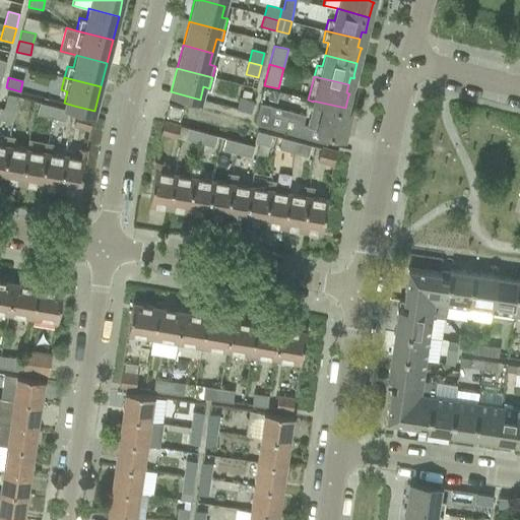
[(0,120),(10,124),(17,98),(6,94),(2,109),(0,108),(0,120)]
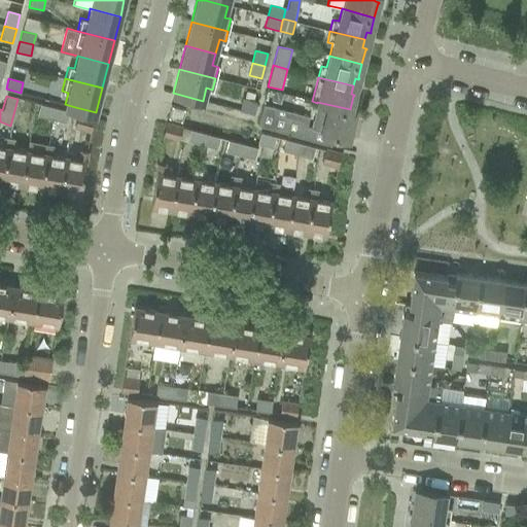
[(242,97),(238,109),(252,113),(255,101),(242,97)]
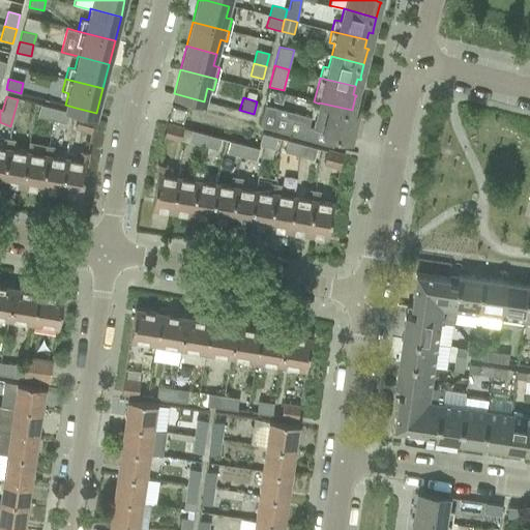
[(265,106),(259,126),(316,142),(332,147),(332,146),(335,135),(350,139),(350,138),(352,127),(353,127),(353,126),(353,125),(356,111),(353,111),(352,110),(319,102),(319,104),(313,127),(308,126),(311,117),(265,106)]
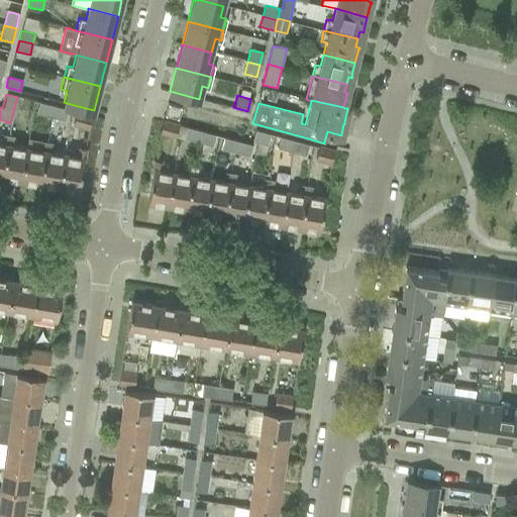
[(36,114),(50,117),(54,107),(39,103),(36,114)]
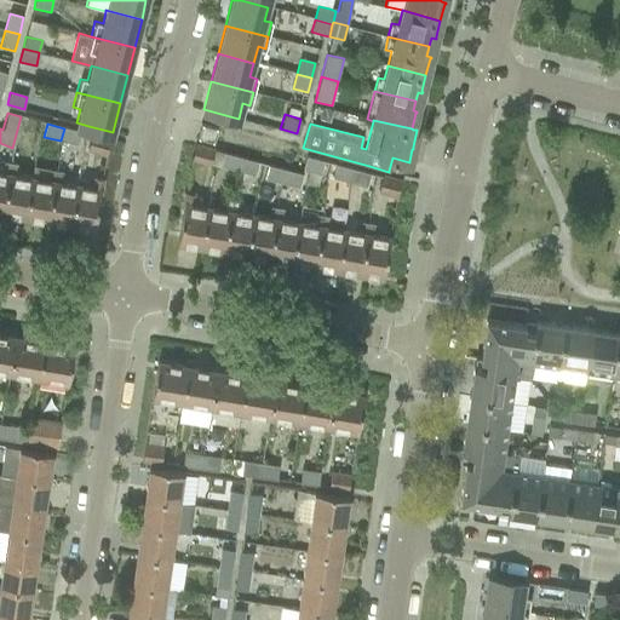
[(64,128),(61,141),(79,145),(81,133),(64,128)]
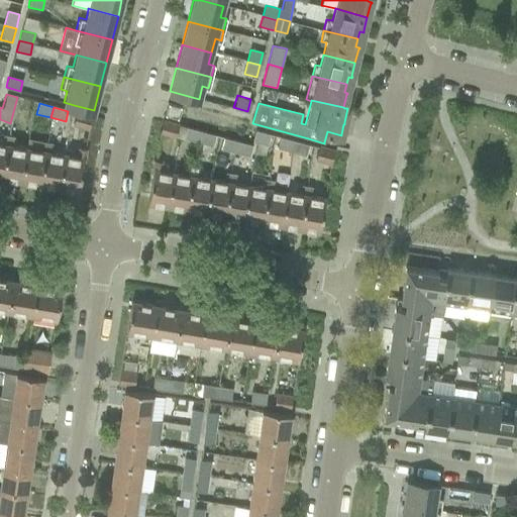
[(73,123),(88,127),(91,115),(76,111),(73,123)]
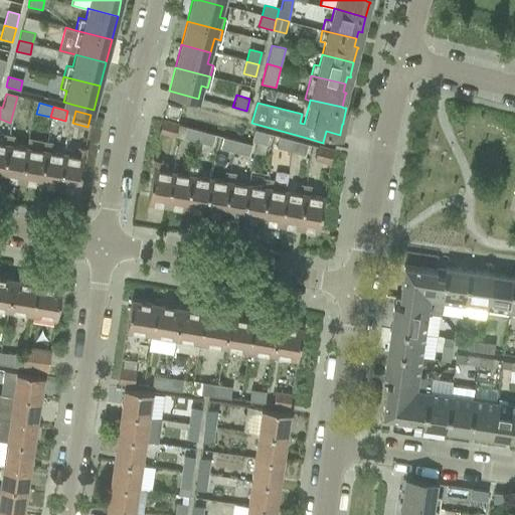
[(159,132),(175,136),(178,125),(162,121),(159,132)]
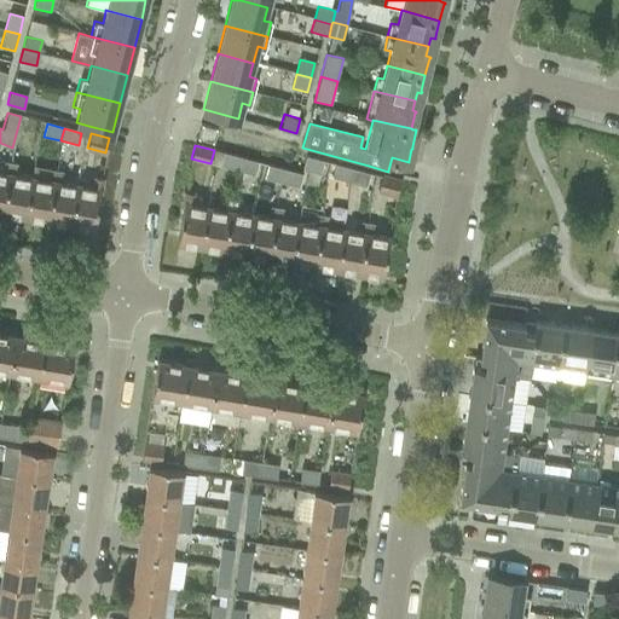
[(221,166),(236,171),(239,157),(225,154),(221,166)]
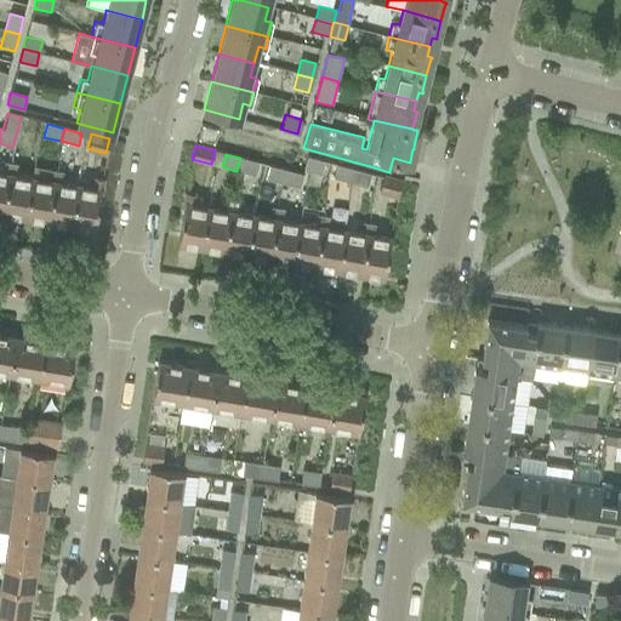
[(240,158),(237,171),(256,176),(260,163),(240,158)]
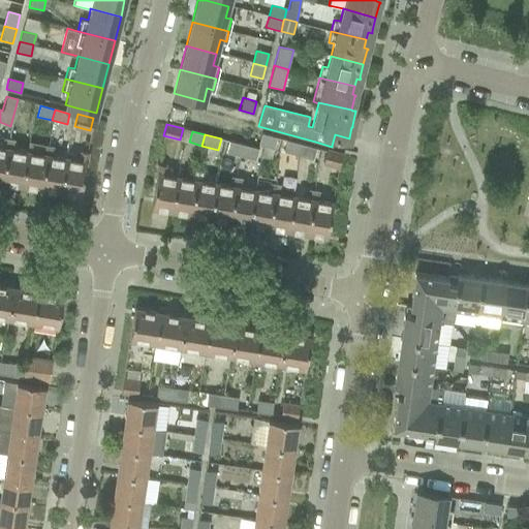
[(262,134),(259,145),(274,149),(276,137),(262,134)]
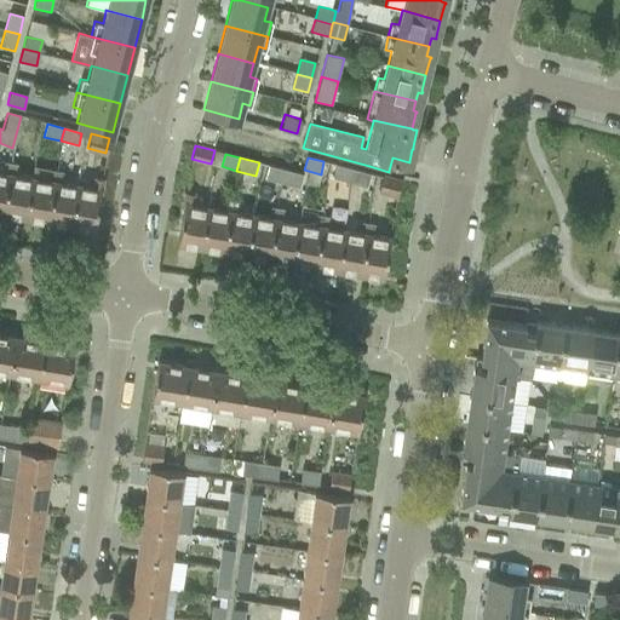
[(0,212),(1,213),(10,162),(4,161),(1,172),(0,172),(0,212)]
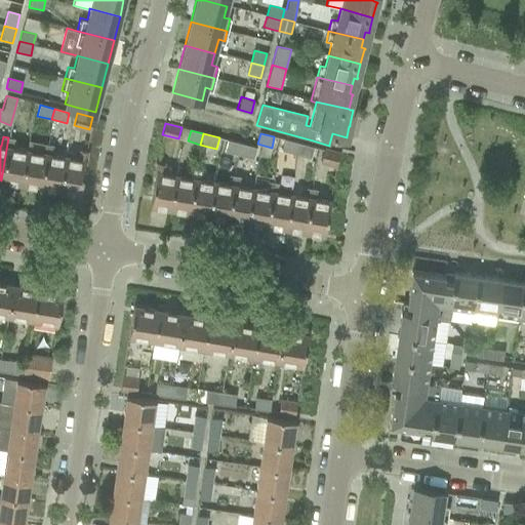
[(1,180),(21,184),(27,151),(12,148),(14,138),(8,137),(1,180)]
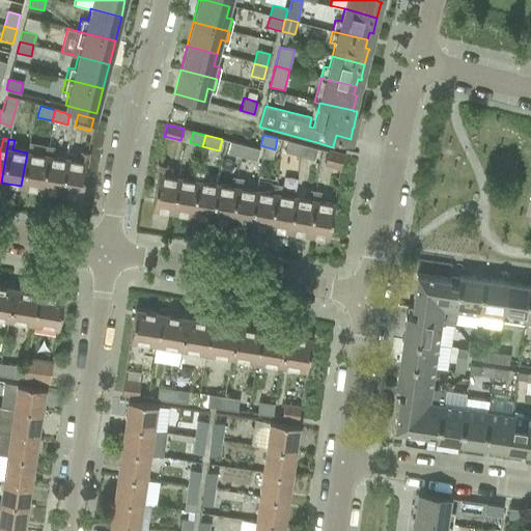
[(285,152),(301,157),(304,145),(288,141),(285,152)]
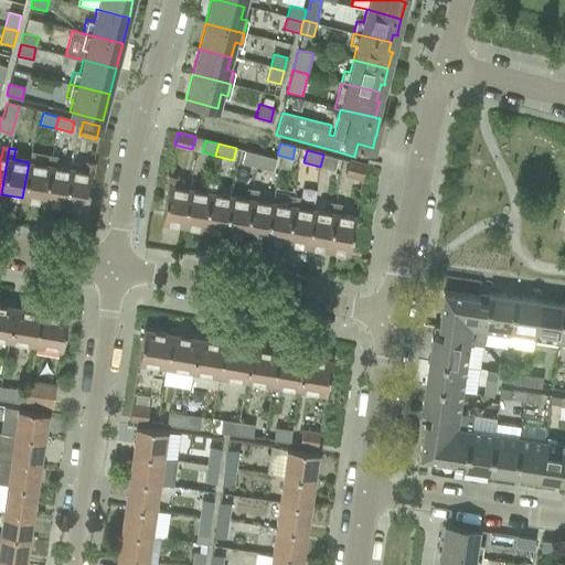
[(243,163),(256,167),(259,156),(245,152),(243,163)]
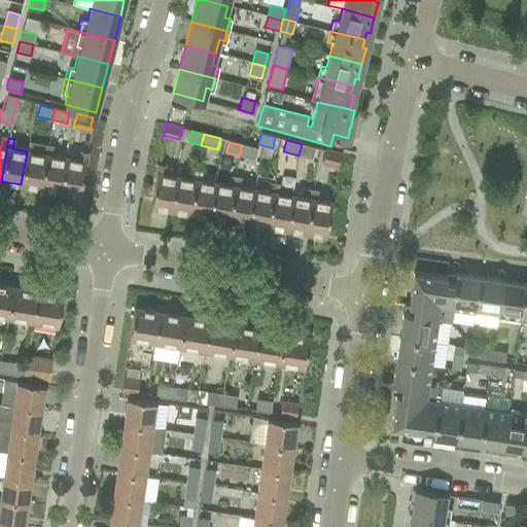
[(21,184),(40,187),(47,144),(41,144),(39,153),(27,151),(21,184)]
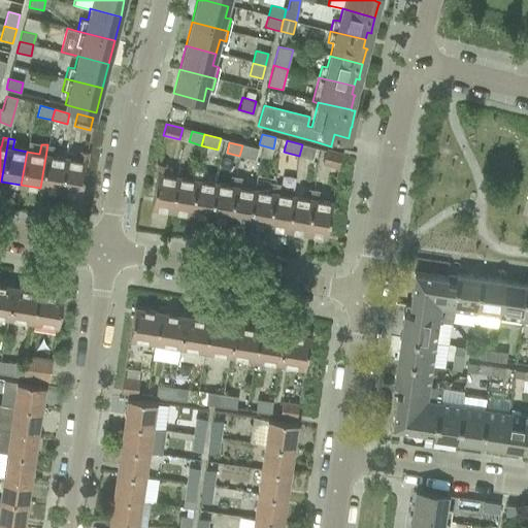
[(40,188),(60,191),(65,158),(51,156),(53,145),(47,144),(40,188)]
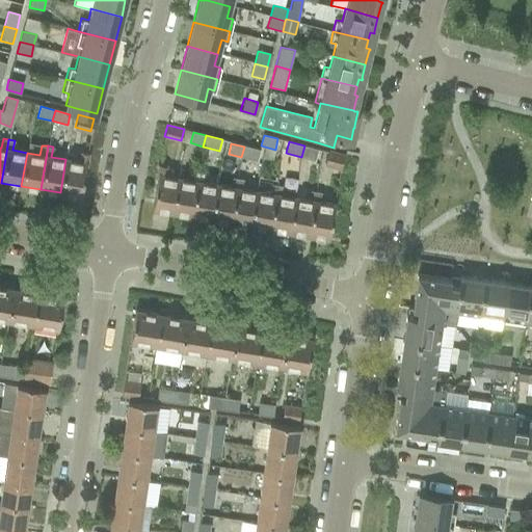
[(304,145),(301,157),(315,161),(318,150),(304,145)]
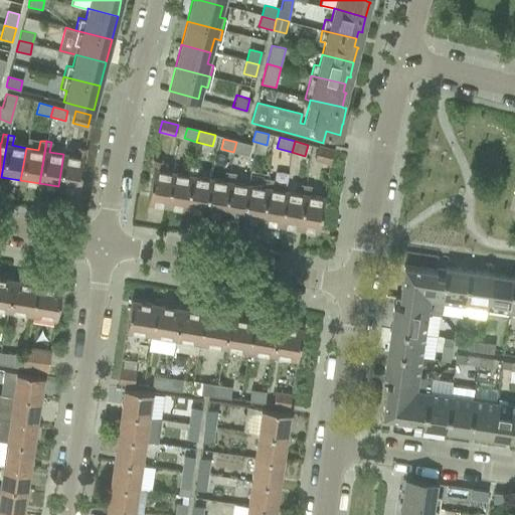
[(236,142),(233,152),(248,156),(251,145),(236,142)]
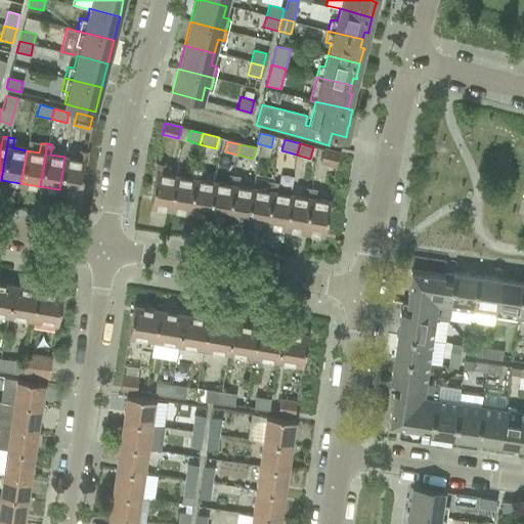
[(319,161),(335,165),(338,153),(322,148),(319,161)]
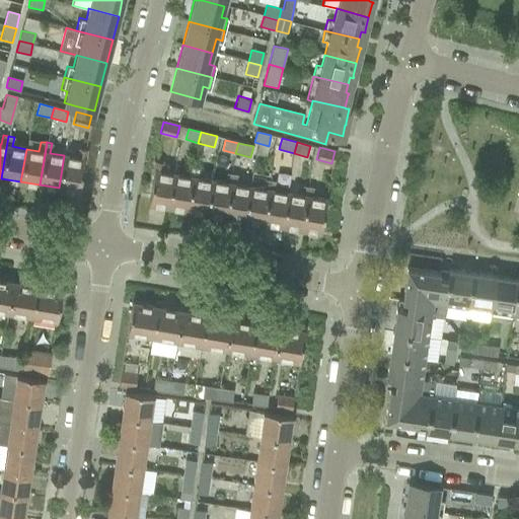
[(64,155),(59,188),(78,191),(85,149),(78,148),(76,157),(64,155)]
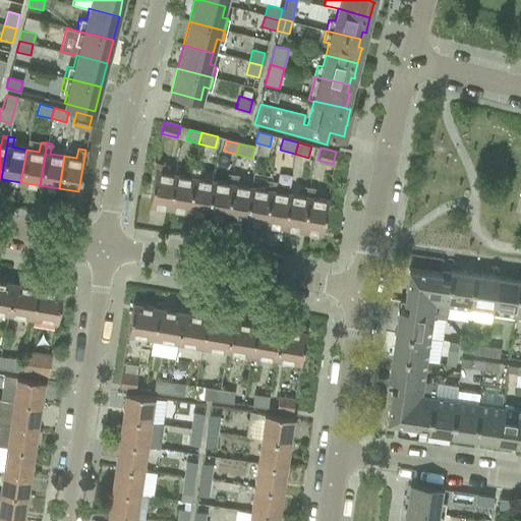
[(149,204),(168,207),(174,174),(161,172),(163,162),(156,161),(149,204)]
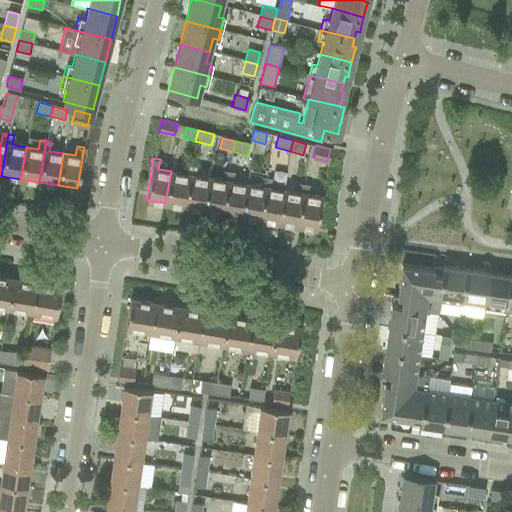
[(165,203),(184,206),(191,165),(186,164),(184,173),(171,171),(165,203)]
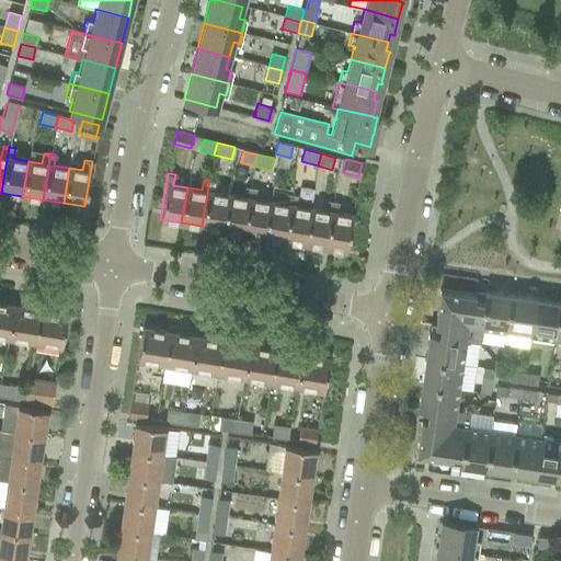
[(202,226),(222,230),(229,194),(214,192),(215,182),(209,181),(202,226)]
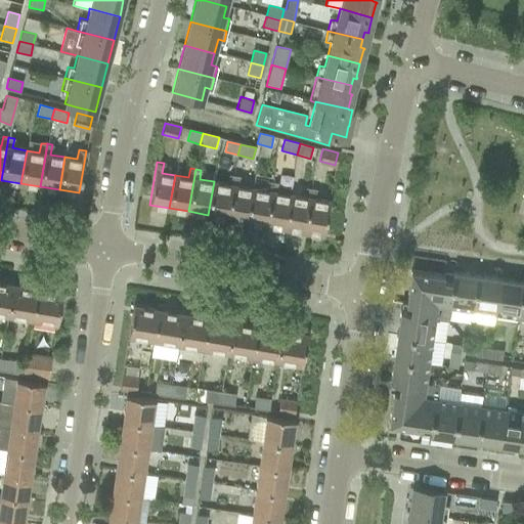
[(208,215),(227,218),(234,175),(228,174),(227,184),(214,181),(208,215)]
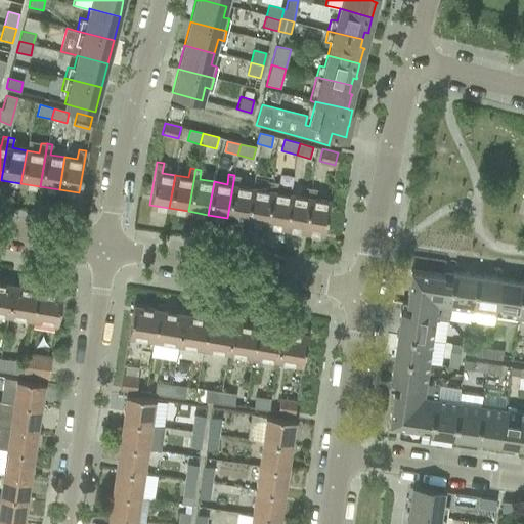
[(227,218),(246,221),(252,188),(238,186),(239,176),(234,175),(227,218)]
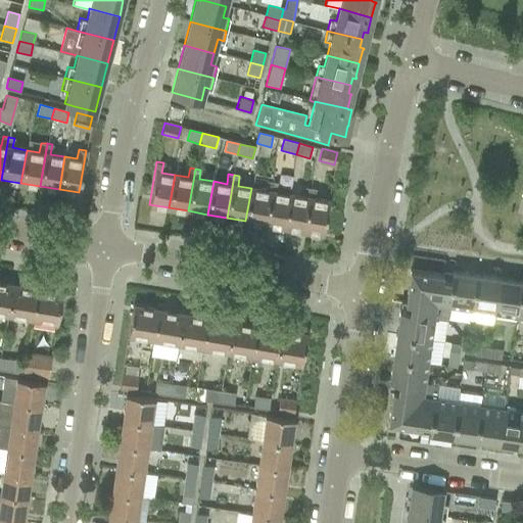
[(245,221),(265,224),(272,181),(267,181),(265,190),(251,188),(245,221)]
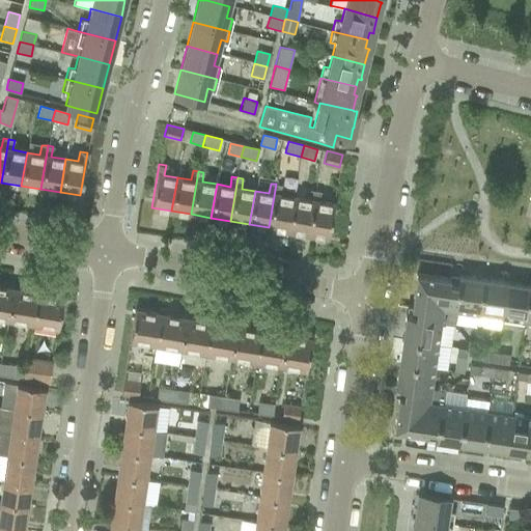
[(269,227),(288,230),(294,197),(280,195),(281,185),(276,184),(269,227)]
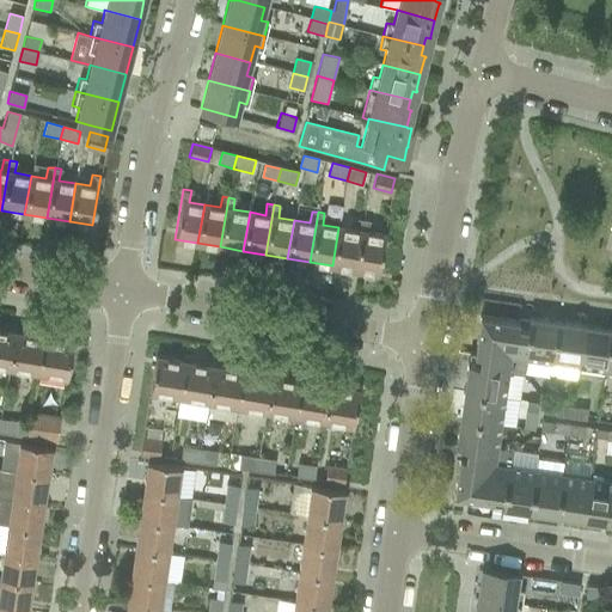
[(332,265),(355,269),(363,220),(356,219),(355,230),(338,227),(332,265)]
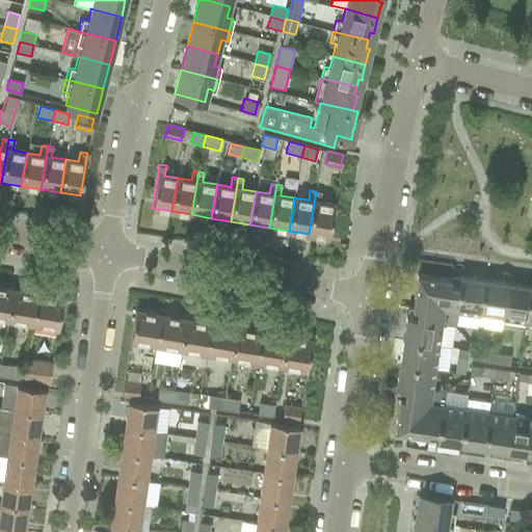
[(316,191),(309,234),(328,238),(335,204),(320,202),(321,192),(316,191)]
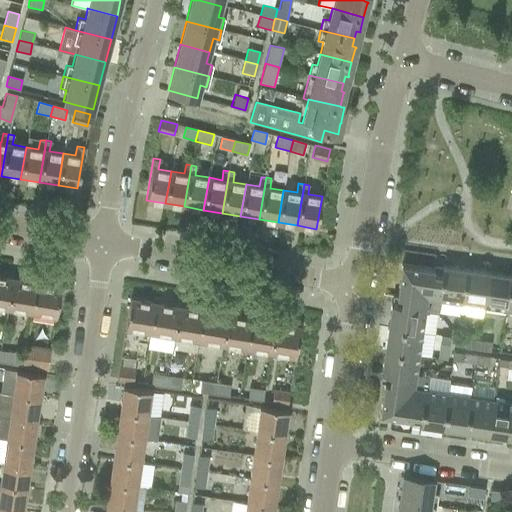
[(402,264),(397,296),(402,296),(401,304),(401,305),(426,308),(426,310),(437,311),(402,264)]
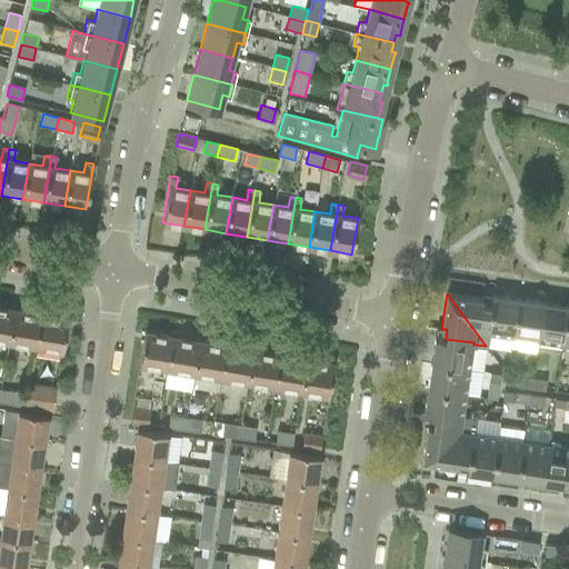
[(482,299),(447,293),(486,346),(488,347),(488,345),(490,333),(488,333),(491,306),(490,306),(485,305),(481,305),(482,299)]
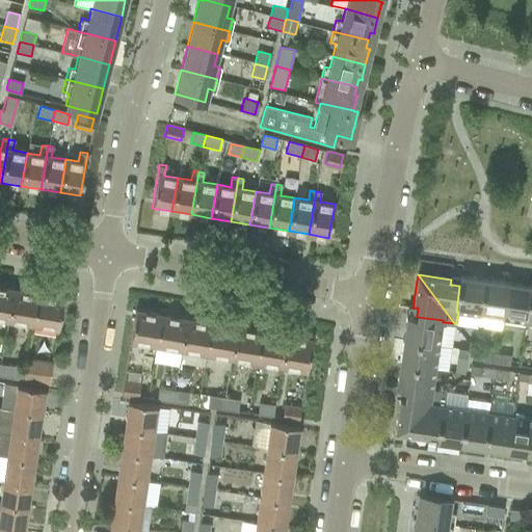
[(484,278),(461,275),(459,286),(456,312),(458,312),(479,315),(484,278)]
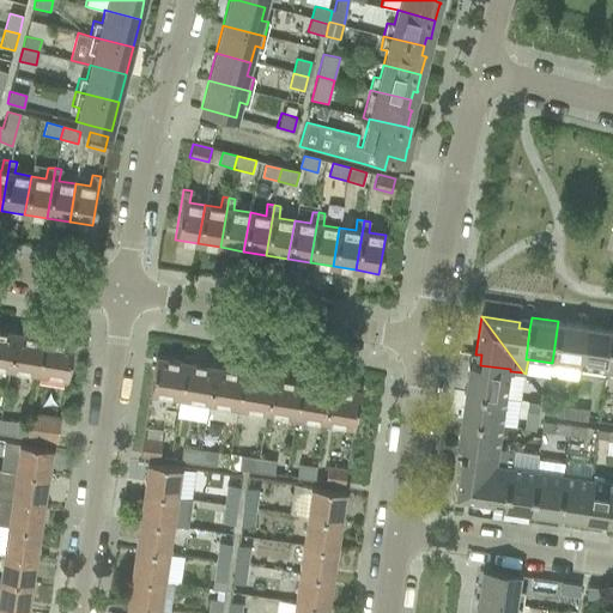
[(558,321),(552,363),(578,366),(586,326),(558,321)]
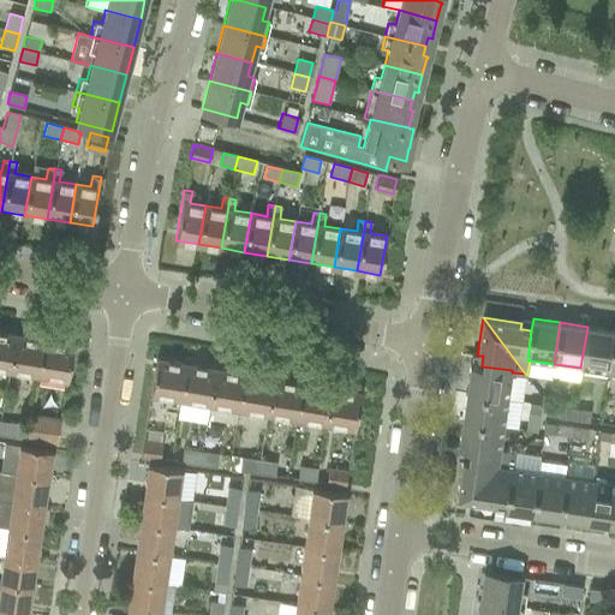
[(587,327),(580,368),(609,372),(614,330),(587,327)]
